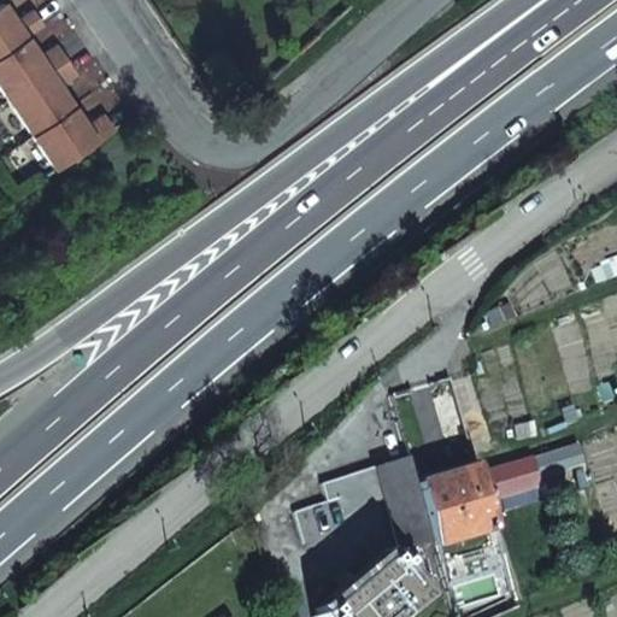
[(0,3),(0,90),(54,170),(113,129),(104,115),(86,128),(80,118),(65,98),(58,88),(76,75),(56,45),(39,58),(31,48),(24,37),(42,25),(31,10),(13,23),(6,12),(0,3)]
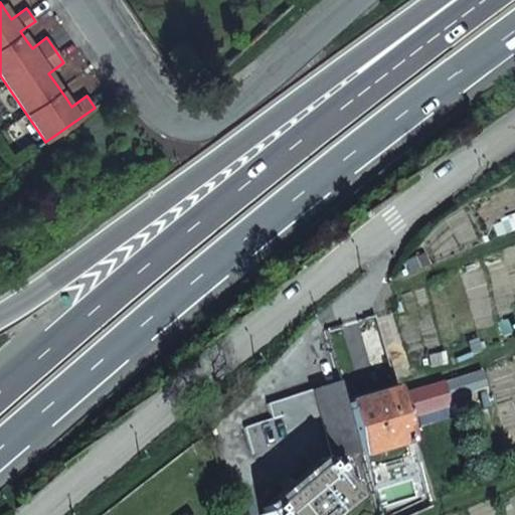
[(480,375),(449,384),(451,390),(444,392),(446,401),(483,390),(480,375)]
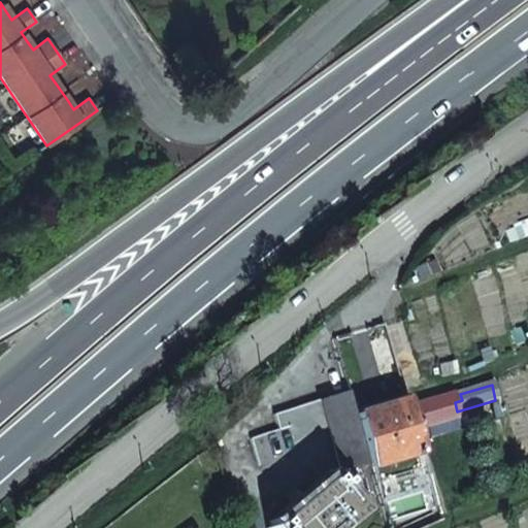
[(347,392),(273,416),(277,430),(283,444),(327,431),(357,422),(355,417),(347,392)]
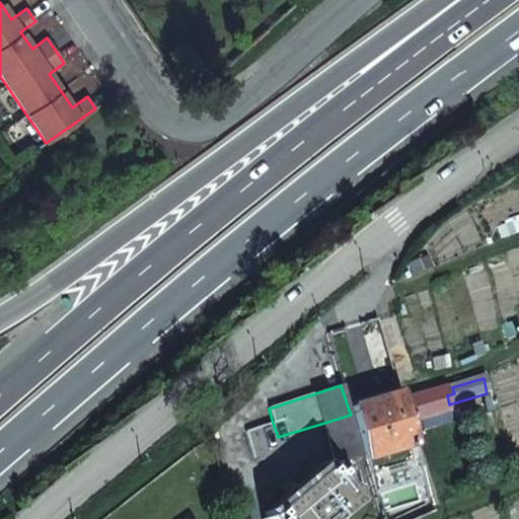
[(452,387),(411,398),(420,431),(442,425),(437,409),(449,404),(447,395),(454,393),(452,387)]
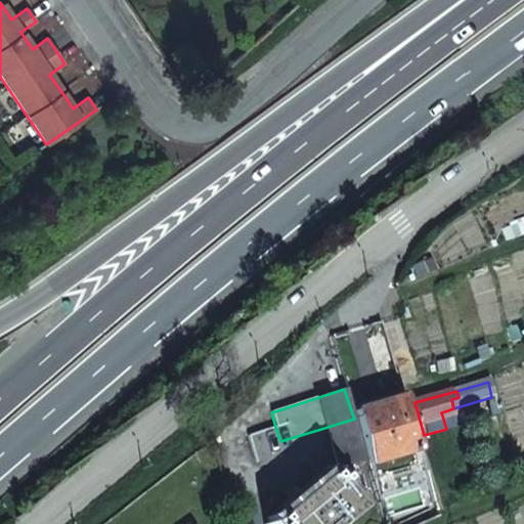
[(404,398),(352,413),(354,419),(367,461),(369,465),(419,450),(404,398)]
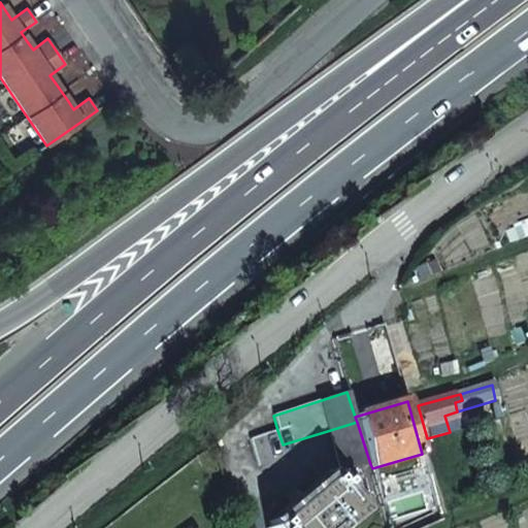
[(357,422),(327,431),(340,474),(370,464),(357,422)]
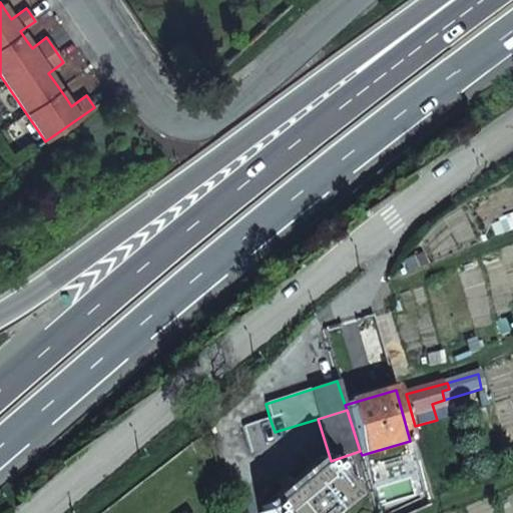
[(270,418),(242,428),(250,454),(279,445),(275,432),(270,418)]
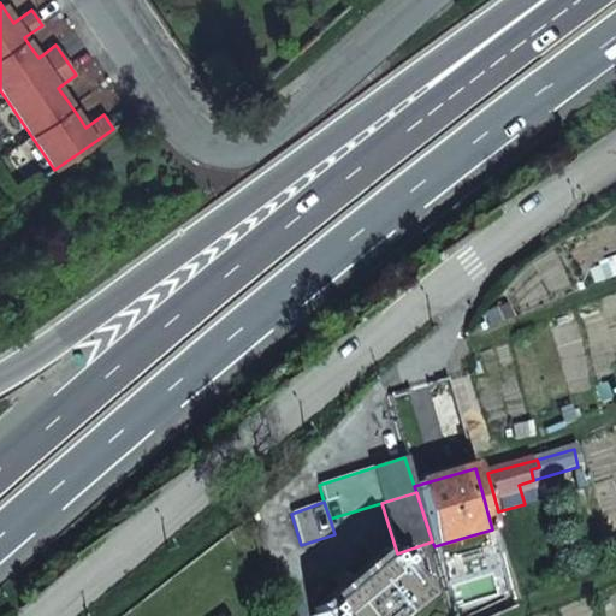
[(386,555),(314,615),(409,615),(426,603),(386,555)]
